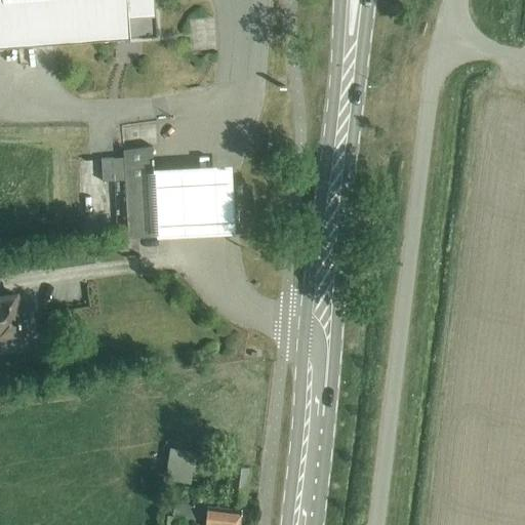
[(0,0),(4,48),(39,45),(129,38),(129,39),(140,38),(156,37),(153,0),(0,0)]
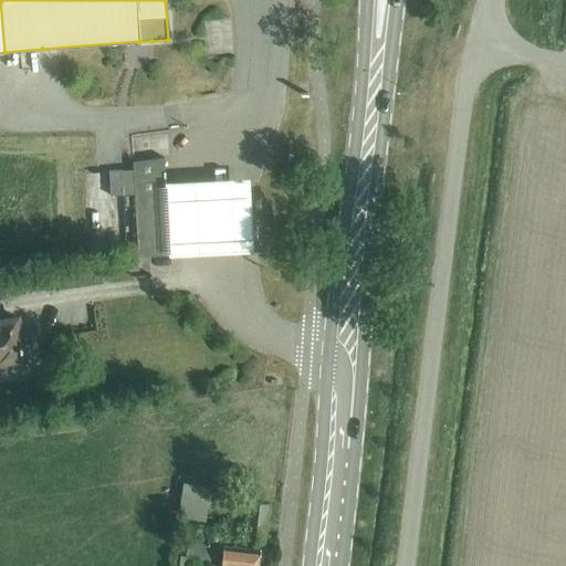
[(109,196),(133,195),(137,258),(168,255),(164,157),(132,161),(132,170),(107,171),(109,196)]
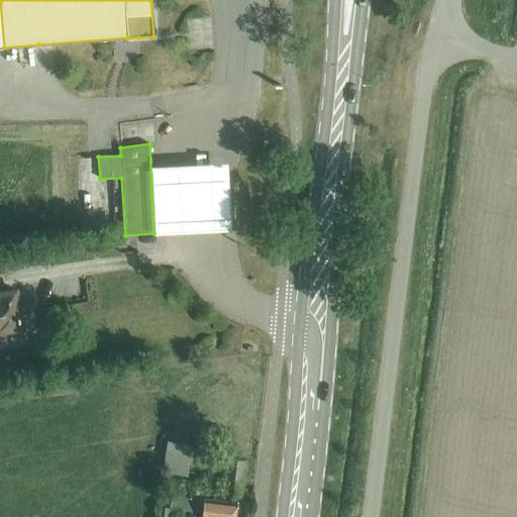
[(234,145),(151,149),(154,223),(237,220),(234,145)]
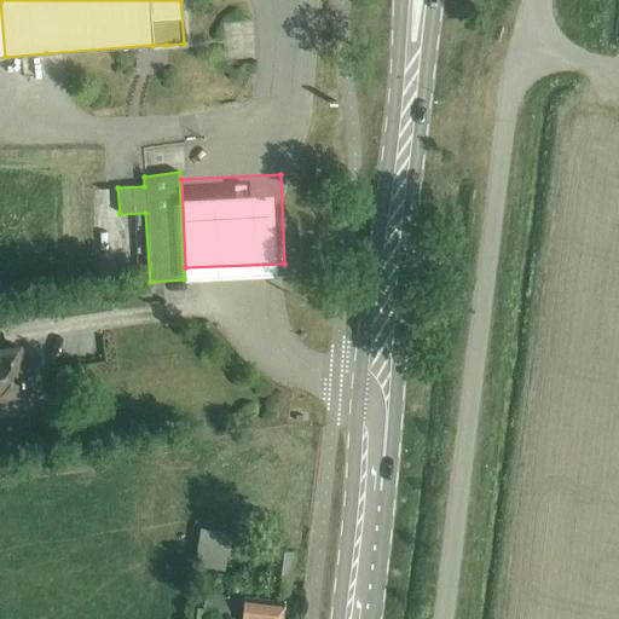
[(0,351),(0,397),(1,398),(27,394),(21,348),(0,351)]
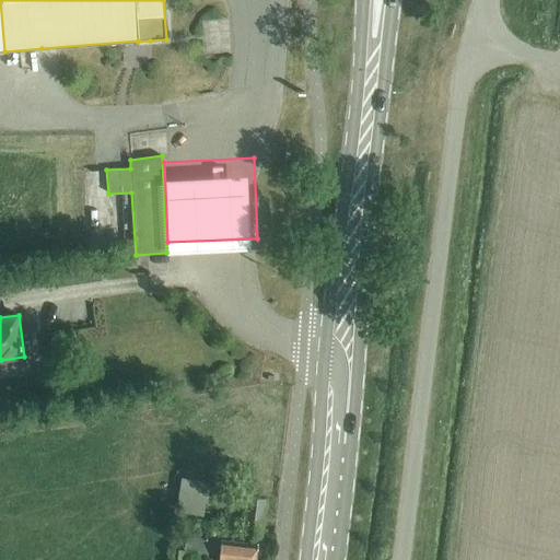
[(201,516),(207,482),(182,478),(176,512),(201,516)]
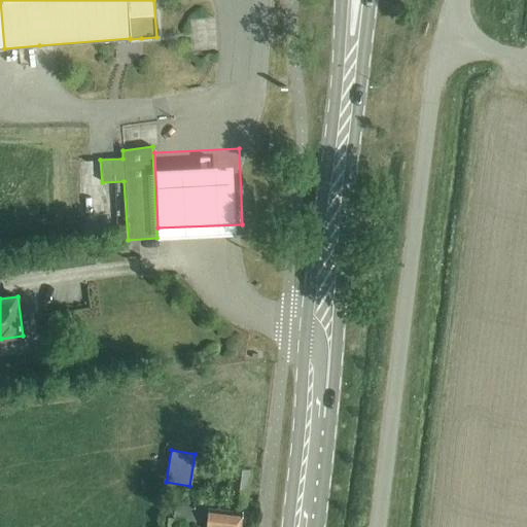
[(230,504),(246,505),(250,470),(234,468),(230,504)]
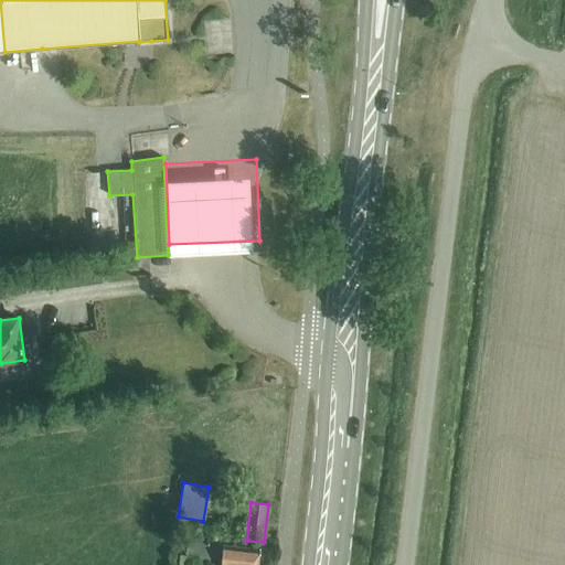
[(258,564),(260,550),(216,544),(215,543),(189,540),(188,554),(181,553),(179,564),(199,564),(200,557),(221,561),(221,564),(258,564)]
